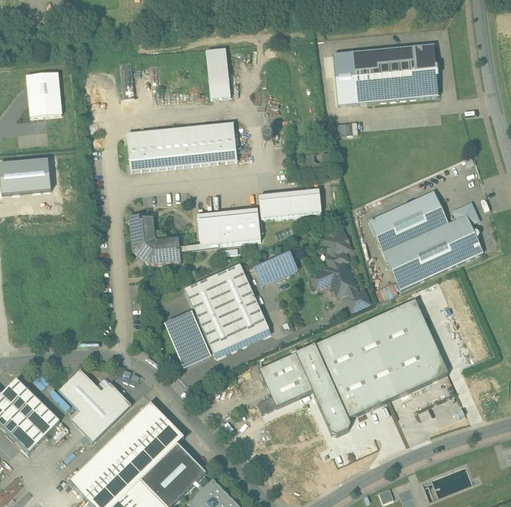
[(433,43),(352,51),(357,102),(438,94),(433,43)]
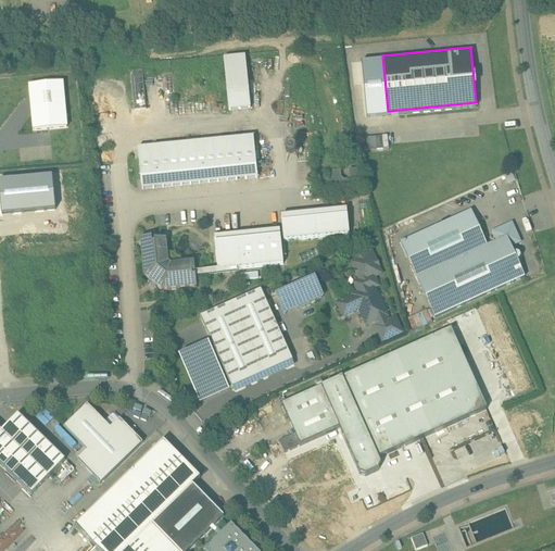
[(244,51),(223,53),(228,105),(250,103),(244,51)]
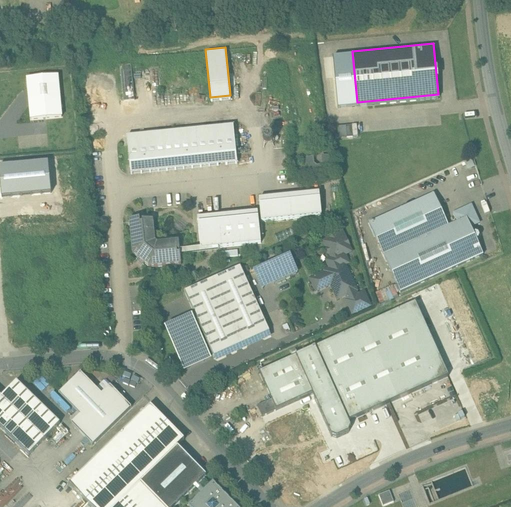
[(58,71),(26,74),(29,115),(61,113),(58,71)]
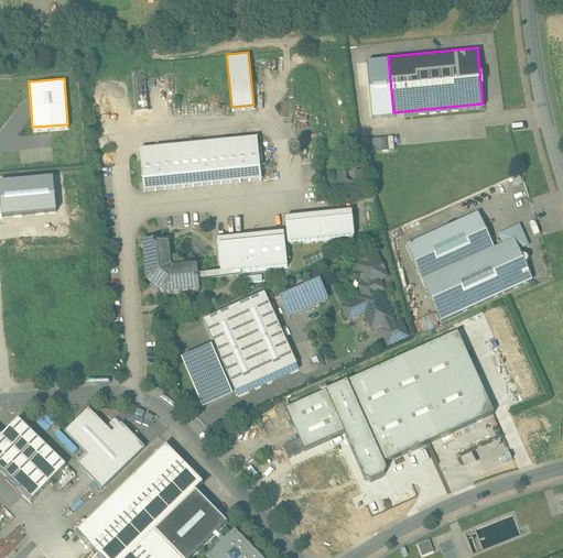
[(256,133),(139,145),(143,187),(260,175),(256,133)]
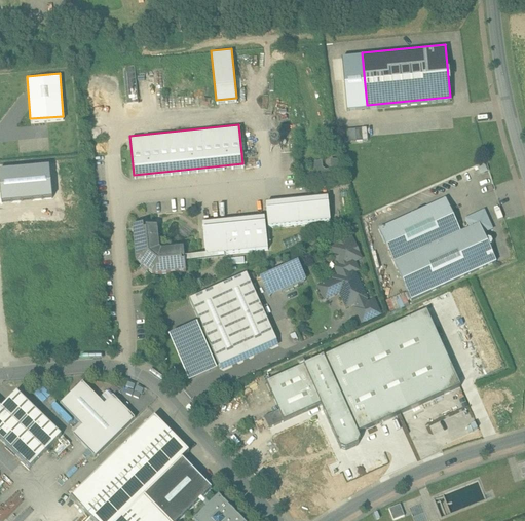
[(348,126),(340,127),(341,139),(349,138),(348,126)]
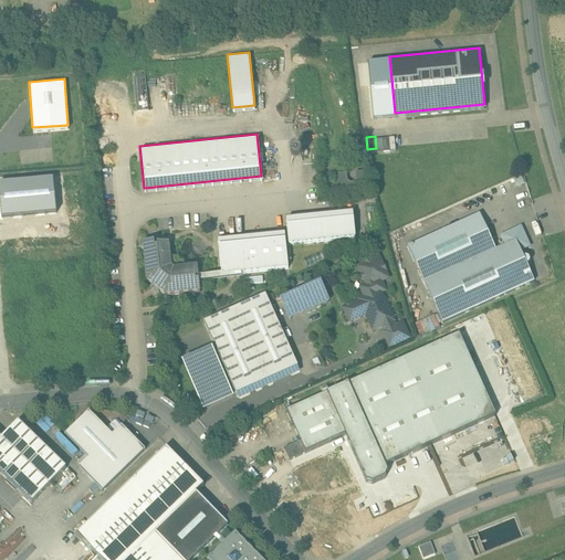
[(348,168),(341,168),(341,179),(347,185),(356,187),(364,181),(365,177),(365,167),(358,168),(358,177),(354,179),(351,176),(348,168)]
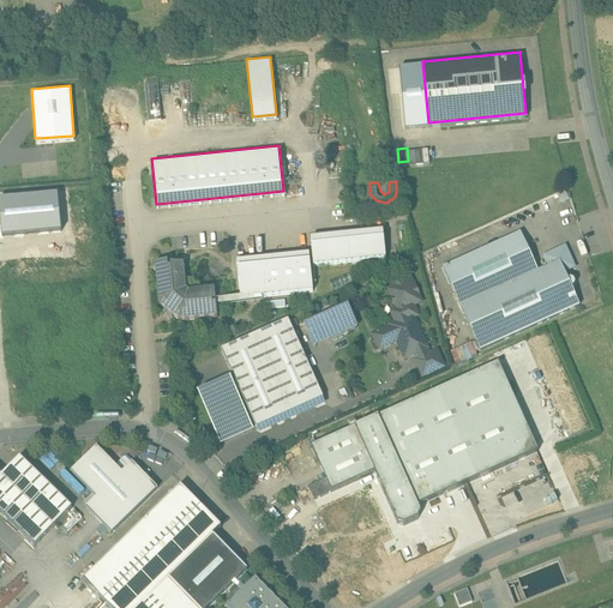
[(382,226),(310,233),(312,253),(308,253),(310,260),(385,253),(382,226)]
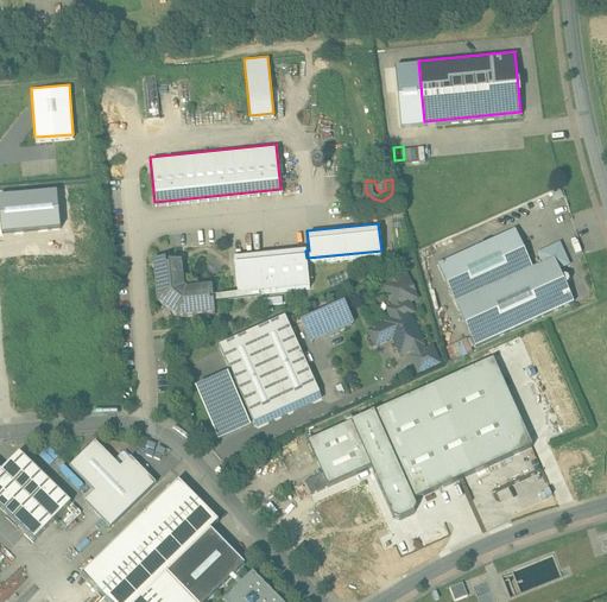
[(514,225),(437,259),(455,297),(531,263),(514,225)]
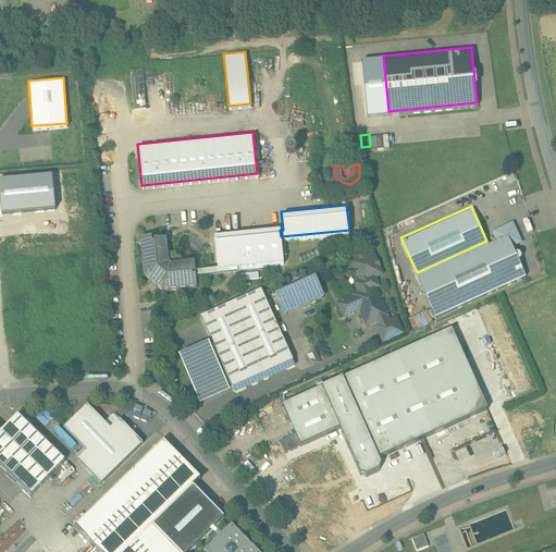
[(280,225),(214,232),(218,266),(283,259),(281,236),(280,230),(280,225)]
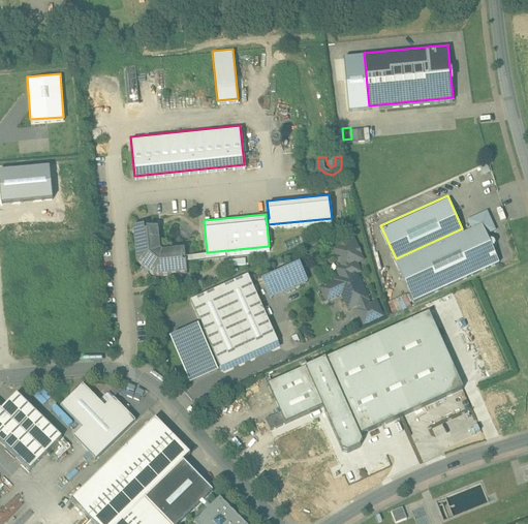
[(462,228),(396,258),(413,297),(498,258),(491,242),(493,241),(494,239),(493,237),(491,236),(488,237),(480,220),(462,228)]
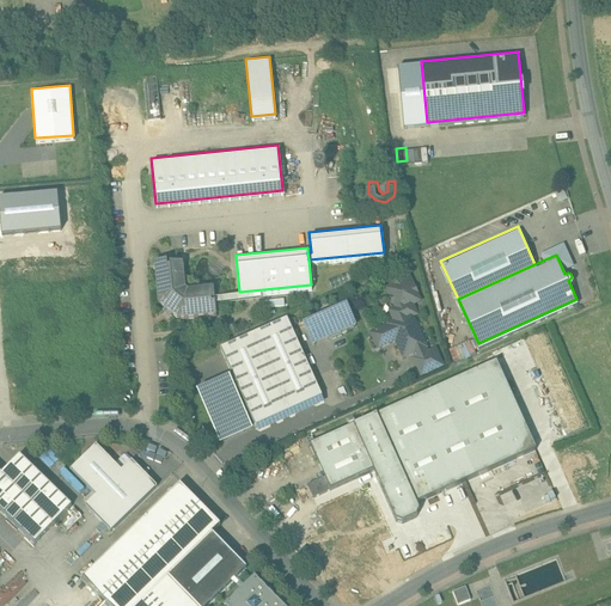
[(182,258),(169,259),(170,263),(166,263),(166,257),(154,258),(158,298),(178,314),(215,311),(214,299),(211,299),(211,297),(214,295),(213,283),(187,286),(184,285),(182,258)]
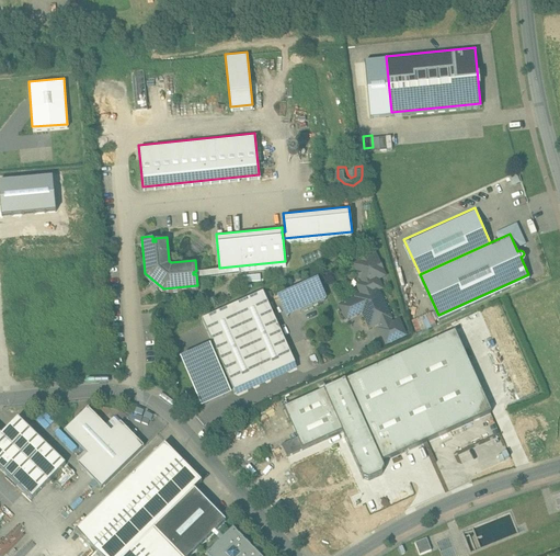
[(389,314),(376,285),(380,283),(376,274),(383,271),(379,263),(380,263),(378,258),(377,258),(374,251),(367,254),(366,253),(362,256),(362,257),(355,260),(358,268),(357,268),(360,272),(361,272),(363,278),(357,281),(362,290),(356,293),(356,294),(340,301),(346,314),(362,306),(369,322),(378,318),(381,324),(390,319),(388,314),(389,314)]
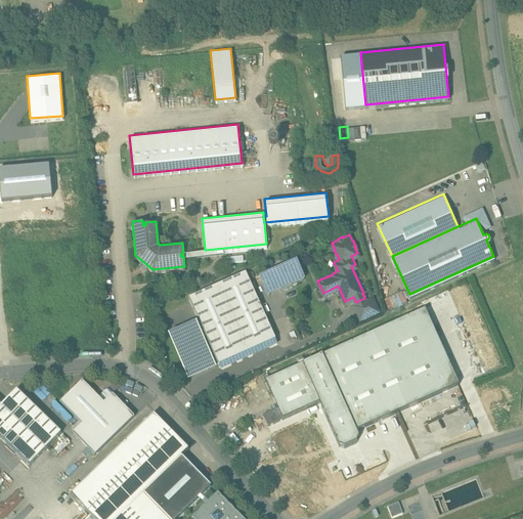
[(259,273),(267,290),(303,273),(296,257),(259,273)]
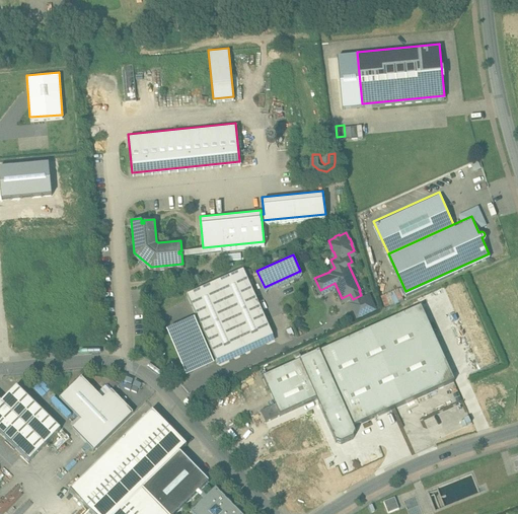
[(242,266),(186,291),(215,357),(272,332),(242,266)]
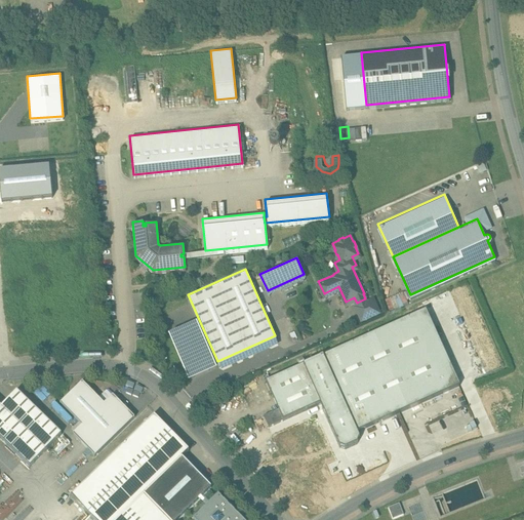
[(384,294),(389,306),(403,300),(398,288),(384,294)]
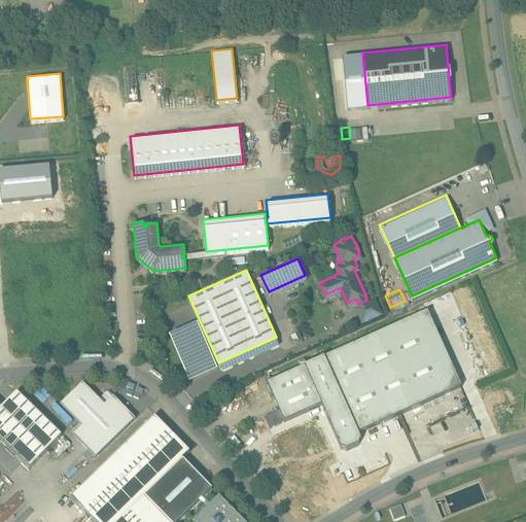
[(358,304),(356,305),(362,317),(379,310),(374,298),(366,300),(358,304)]
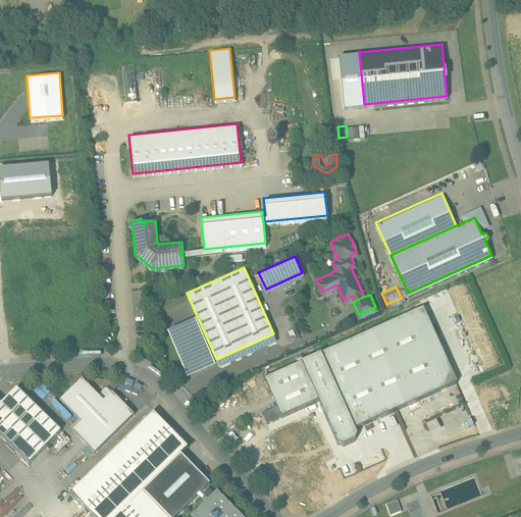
[(423,304),(301,358),(300,356),(292,359),(294,362),(264,375),(276,403),(262,409),(266,419),(318,397),(339,388),(354,425),(457,379),(423,304)]
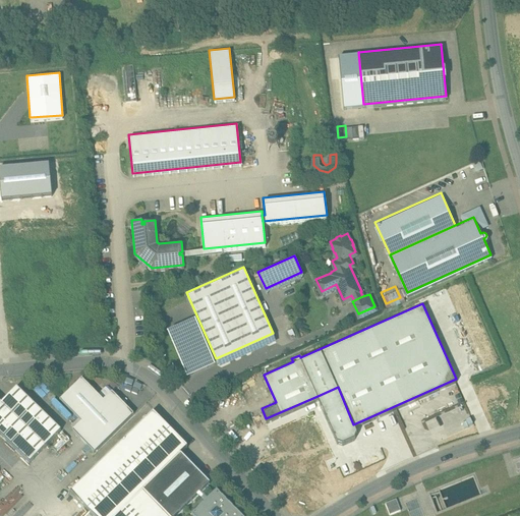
[(213,360),(194,318),(168,329),(186,371),(213,360)]
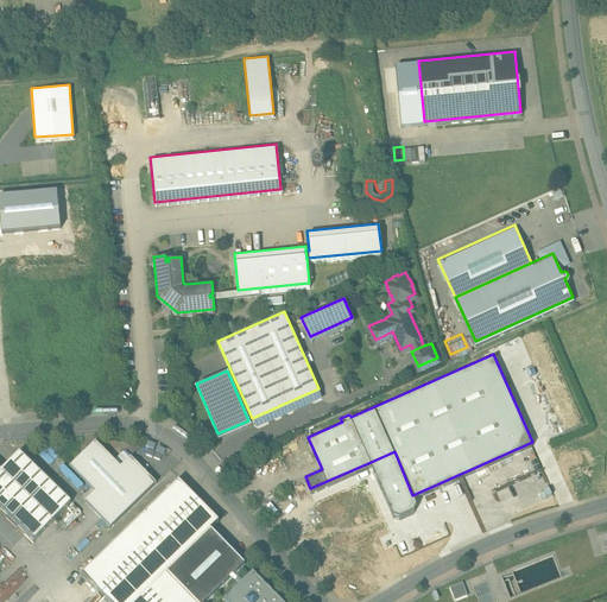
[(120,463),(95,437),(69,462),(94,488),(83,498),(109,524),(155,479),(130,452),(120,463)]
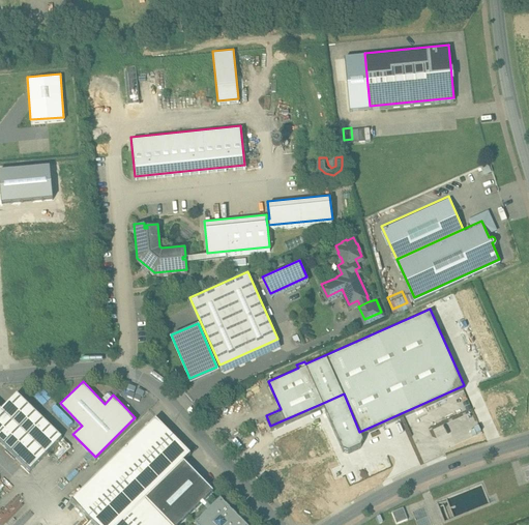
[(61,434),(17,390),(1,407),(0,406),(0,438),(29,467),(61,434)]
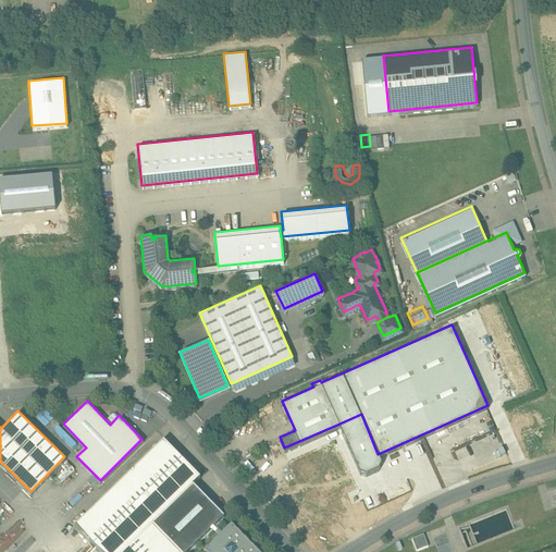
[(378,454),(361,414),(340,424),(360,468),(373,474),(375,473),(381,460),(378,454)]
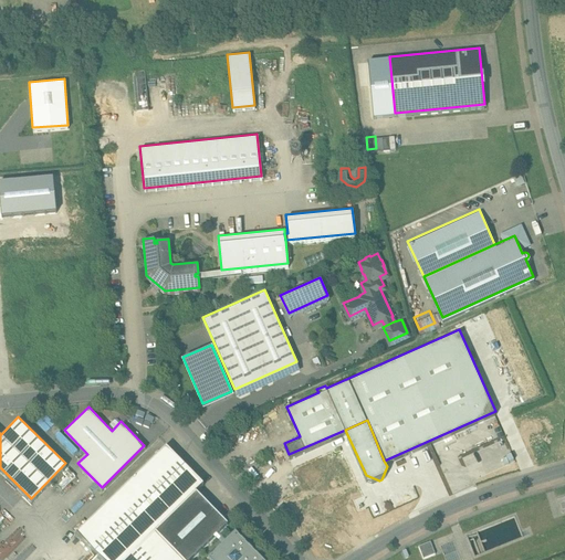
[(166,443),(76,530),(105,559),(121,559),(155,528),(195,488),(202,481),(166,443)]
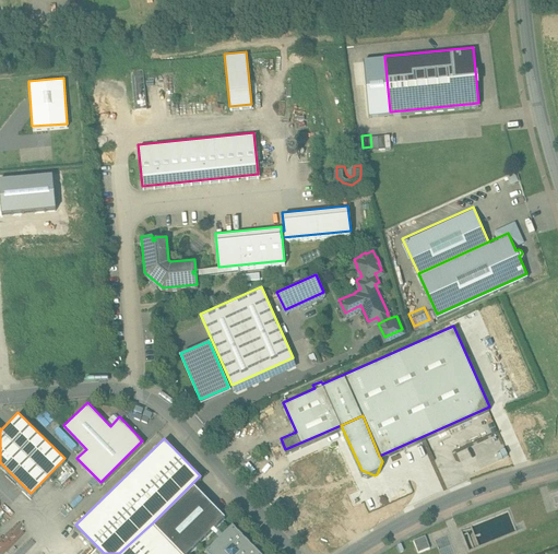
[(192,483),(153,522),(185,553),(224,515),(192,483)]
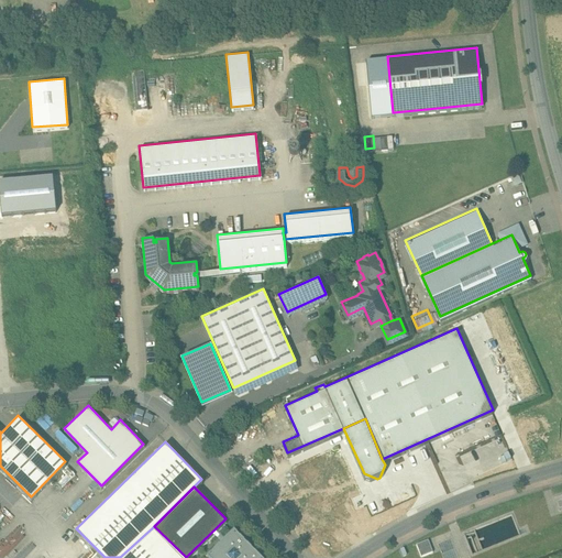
[(185,557),(186,557),(154,526),(120,557),(185,557)]
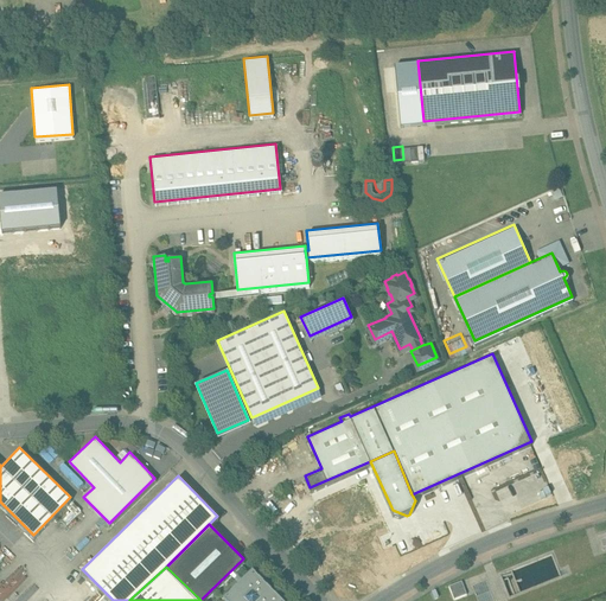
[(285,600),(252,567),(223,595),(228,600),(285,600)]
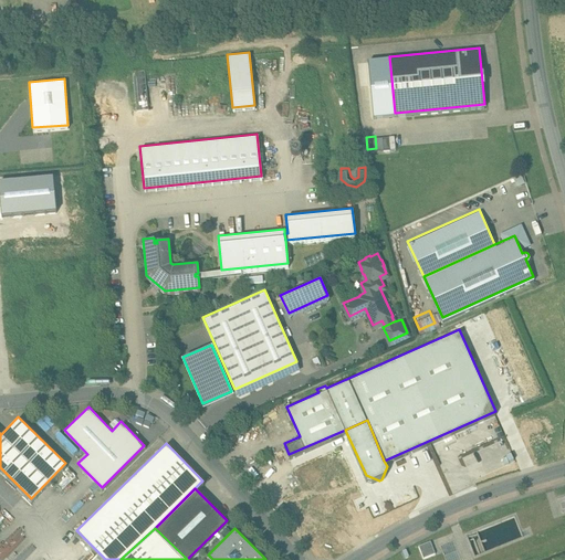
[(429,537),(418,541),(420,548),(432,542),(429,537)]
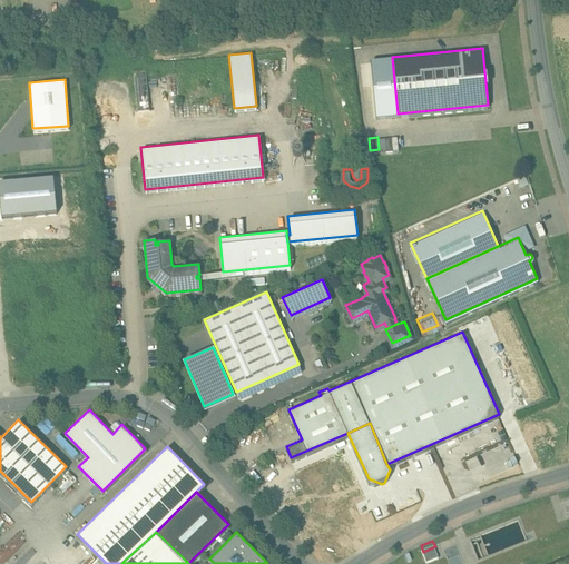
[(435,546),(423,552),(425,557),(438,553),(435,546)]
